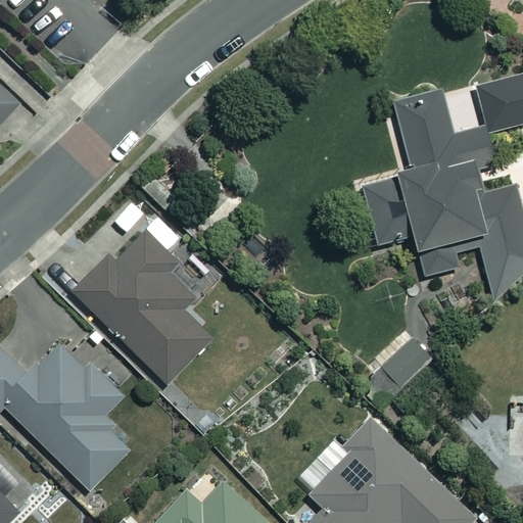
[(522,154),(522,141),(506,78),(439,96),(437,89),(389,102),(409,172),(359,186),(374,243),(409,233),(421,276),(456,267),(452,252),(477,245),(490,293),(504,289),(522,272),(522,224),(511,182),(480,190),(474,169),(522,154)]
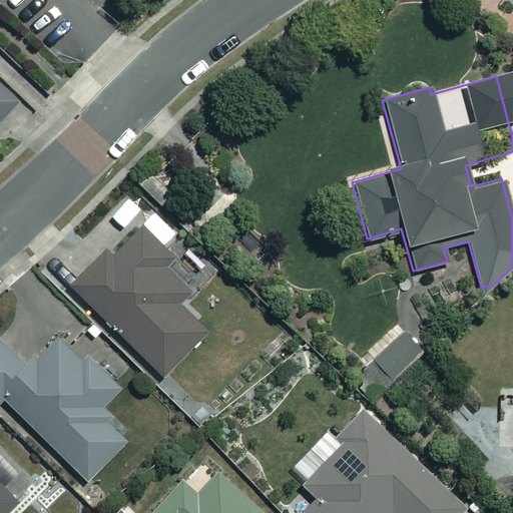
[(0,119),(16,100),(0,86),(0,119)]
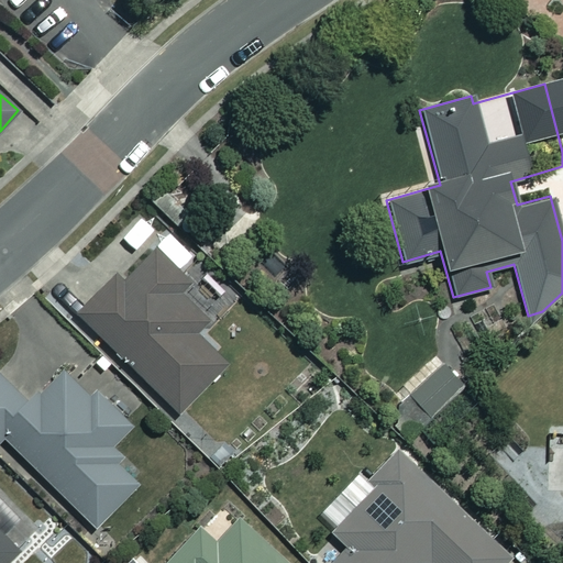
[(190,284),(154,247),(122,279),(117,274),(77,313),(180,416),(230,366),(195,331),(206,320),(179,295),(190,284)]
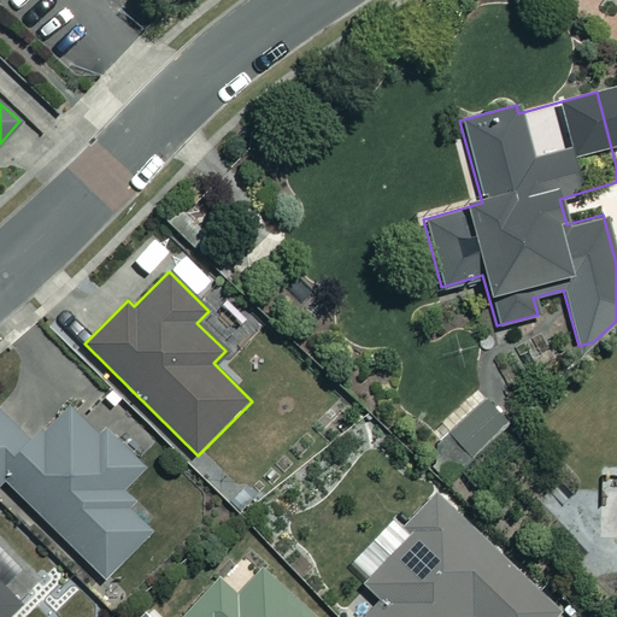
[(506,422),(482,399),(448,434),(471,457),(506,422)]
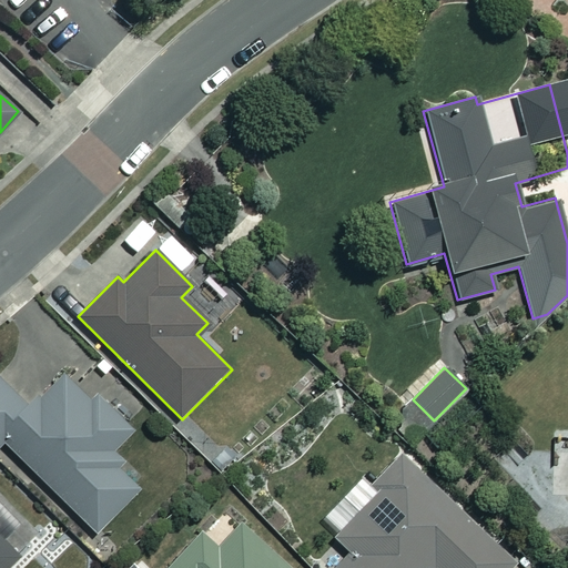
[(28,408),(0,381),(0,442),(1,440),(98,534),(142,489),(105,454),(131,427),(94,392),(87,401),(61,375),(28,408)]
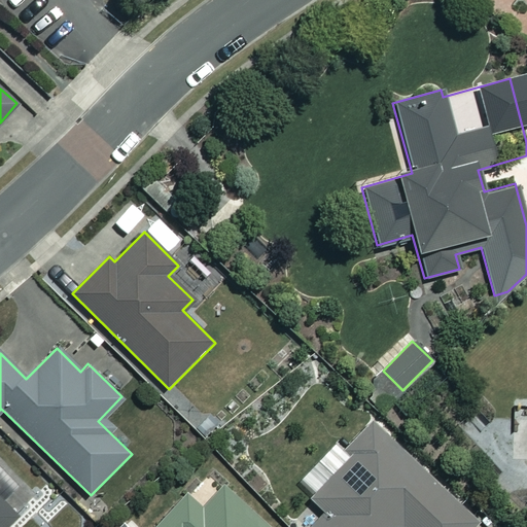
[(308,526),(472,526),(478,522),(371,422),(344,450),(349,455),(309,498),(323,512),(308,526)]
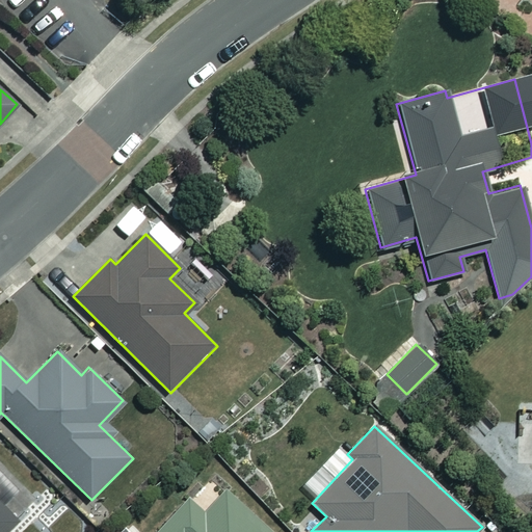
[(270,531),(229,489),(206,512),(187,495),(149,531),(270,531)]
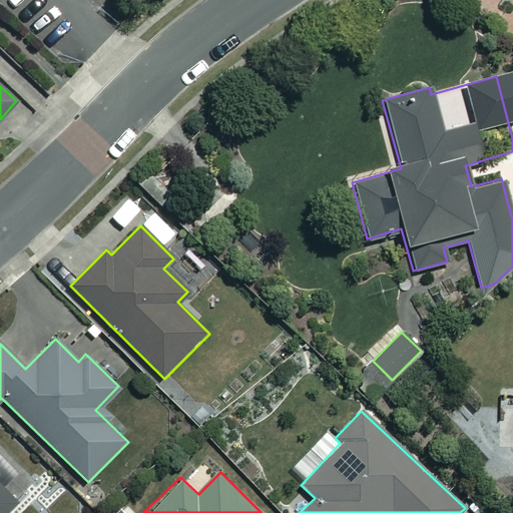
[(0,512),(6,512),(17,503),(0,485),(0,512)]
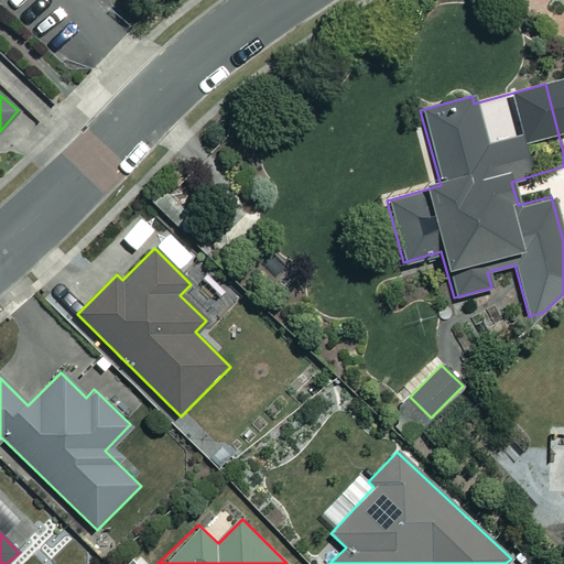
All buildings are outlined.
